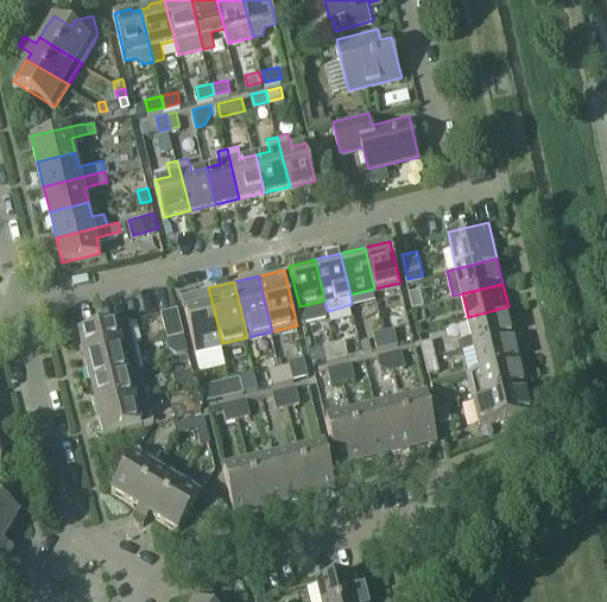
[(410,290),(413,305),(424,302),(421,286),(410,290)]
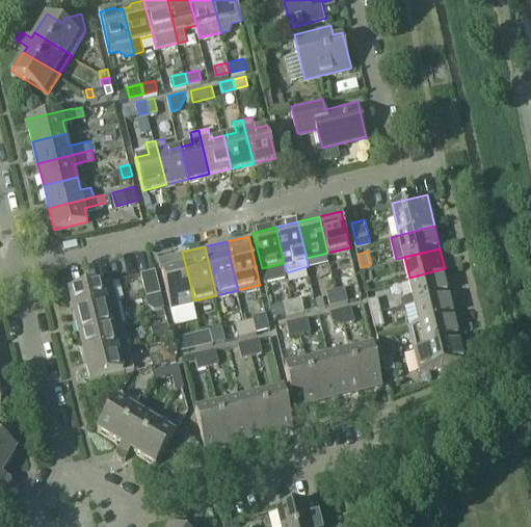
[(171,306),(194,300),(182,252),(159,258),(171,306)]
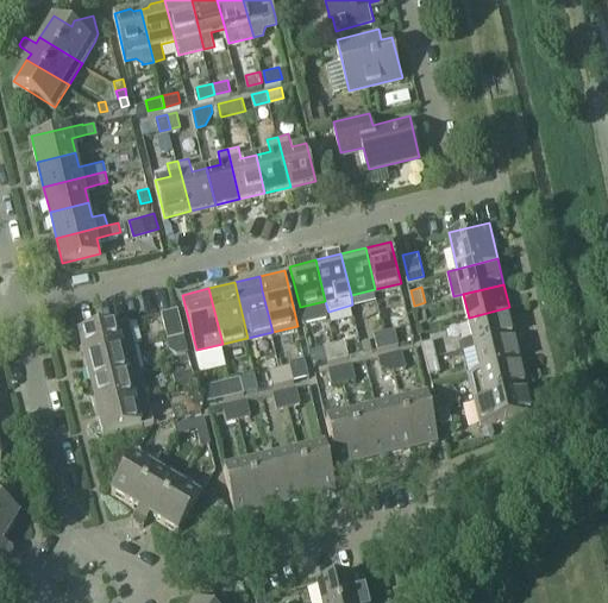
[(168,335),(183,331),(177,306),(162,309),(168,335)]
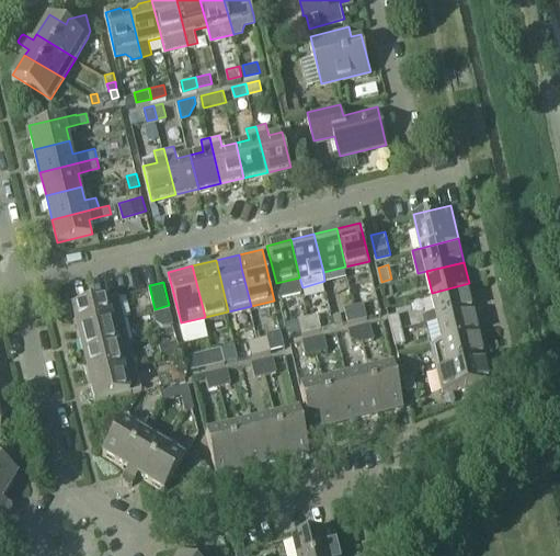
[(436,308),(427,310),(429,318),(475,307),(469,283),(432,293),(436,308)]
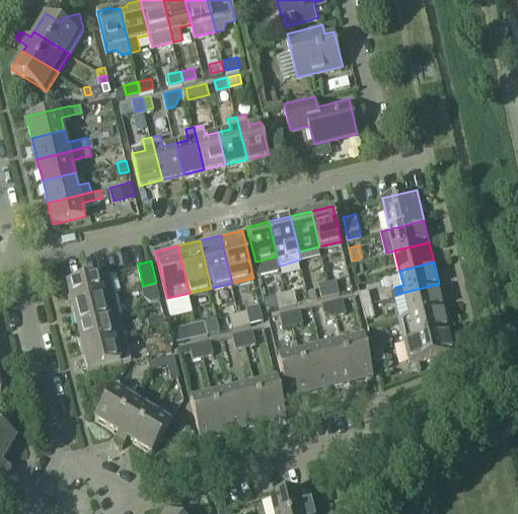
[(99,273),(67,281),(72,302),(116,292),(111,271),(99,274),(99,273)]
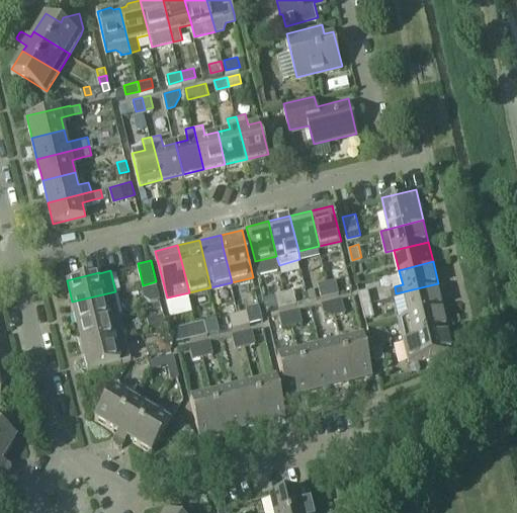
[(336,277),(327,279),(330,292),(339,290),(336,277)]
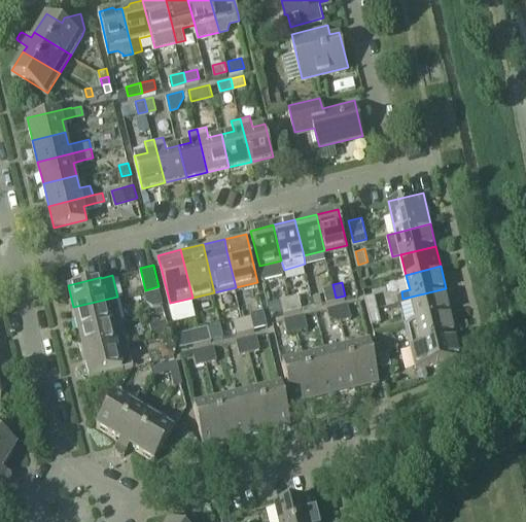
[(327,300),(336,298),(332,284),(324,286),(327,300)]
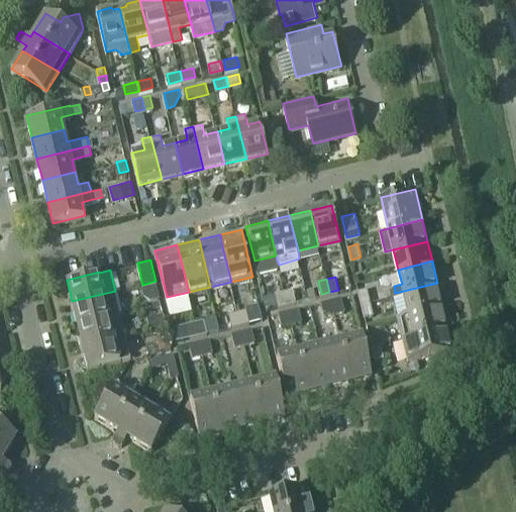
[(152,298),(160,296),(156,281),(142,285),(141,285),(144,295),(149,298),(152,298)]
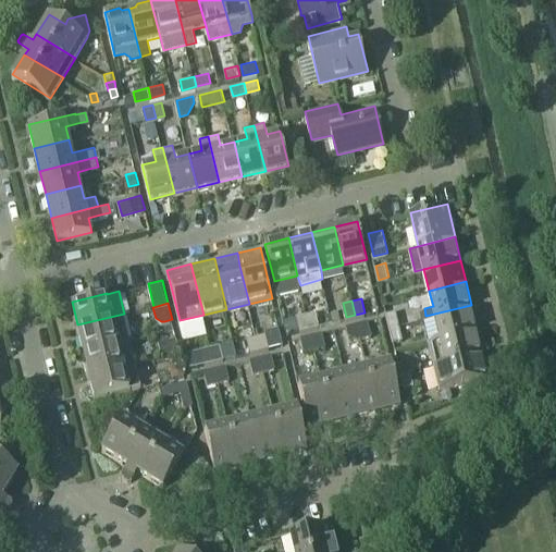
[(436,322),(440,336),(477,328),(471,305),(425,316),(427,317),(434,315),(436,322)]
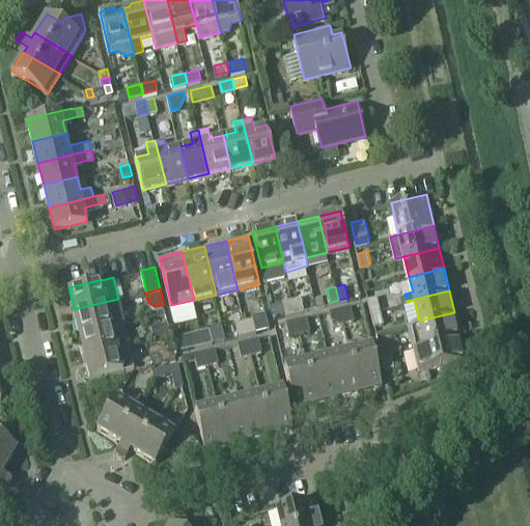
[(315,296),(317,305),(326,303),(324,294),(315,296)]
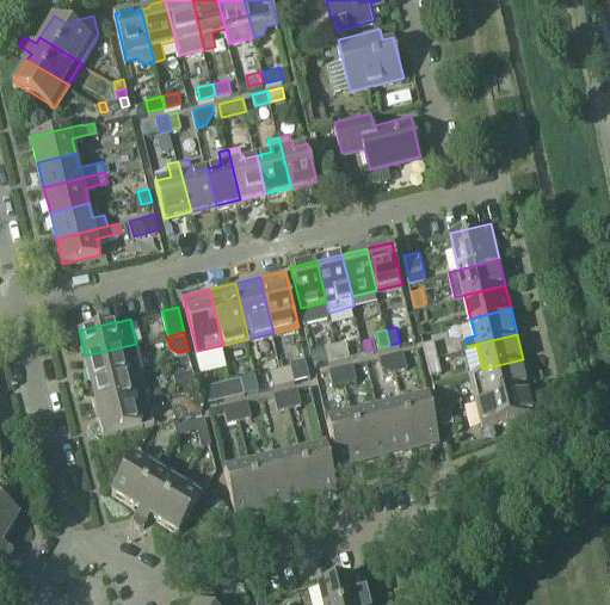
[(435,338),(424,340),(427,356),(438,353),(435,338)]
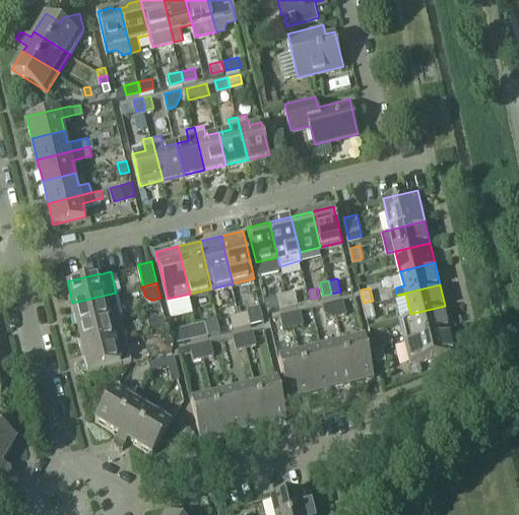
[(295,288),(285,291),(288,304),(298,302),(295,288)]
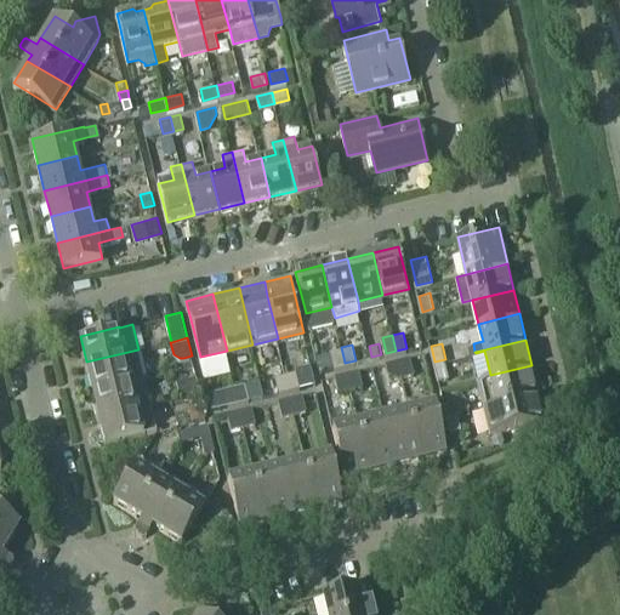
[(335,365),(345,363),(341,347),(331,349),(335,365)]
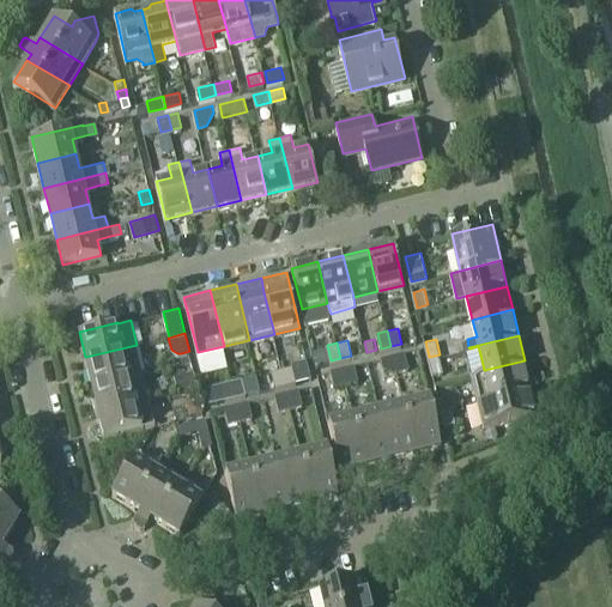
[(85,357),(91,383),(143,370),(137,345),(85,357)]
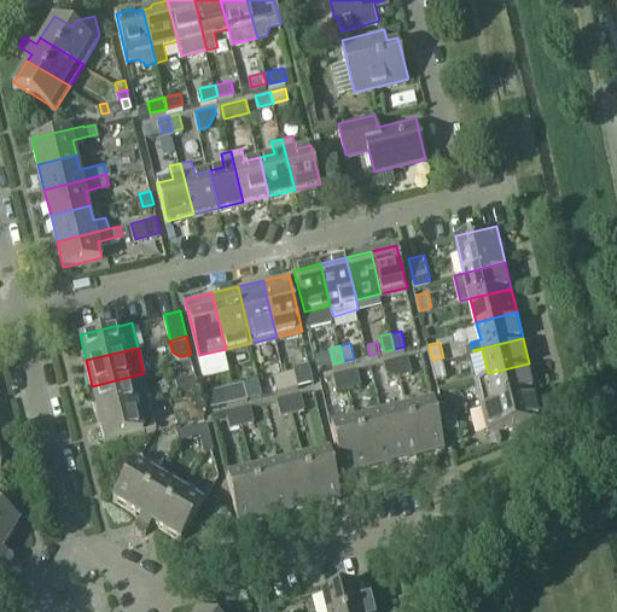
[(408,353),(396,356),(400,372),(412,369),(408,353)]
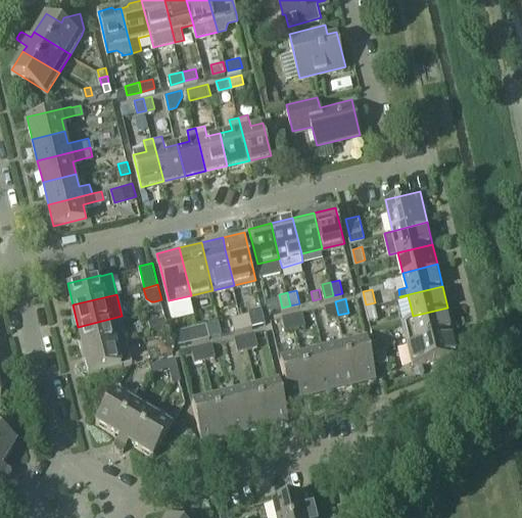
[(329,318),(338,315),(335,301),(325,303),(329,318)]
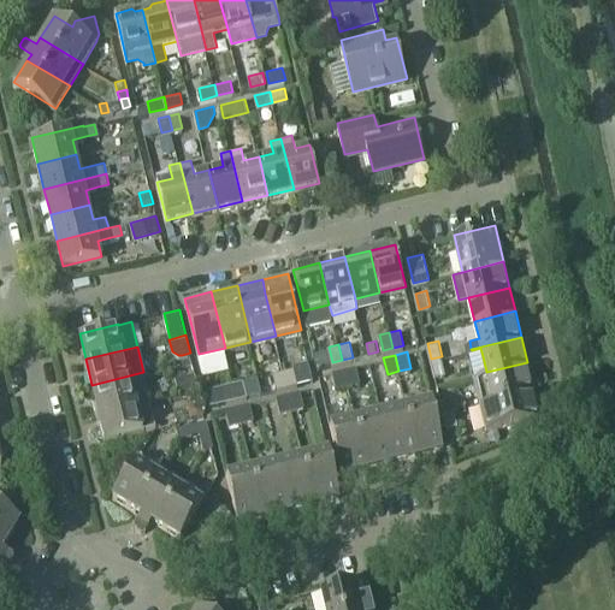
[(445,372),(442,356),(431,359),(435,374),(445,372)]
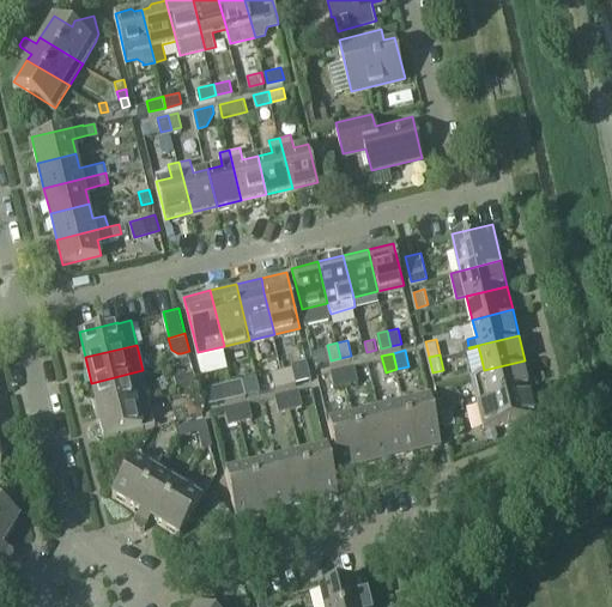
[(473,374),(479,398),(531,386),(525,360),(484,370),(473,374)]
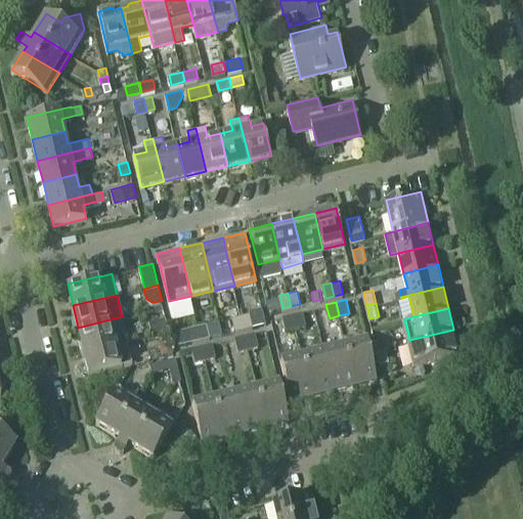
[(303,310),(293,312),(296,326),(306,323),(303,310)]
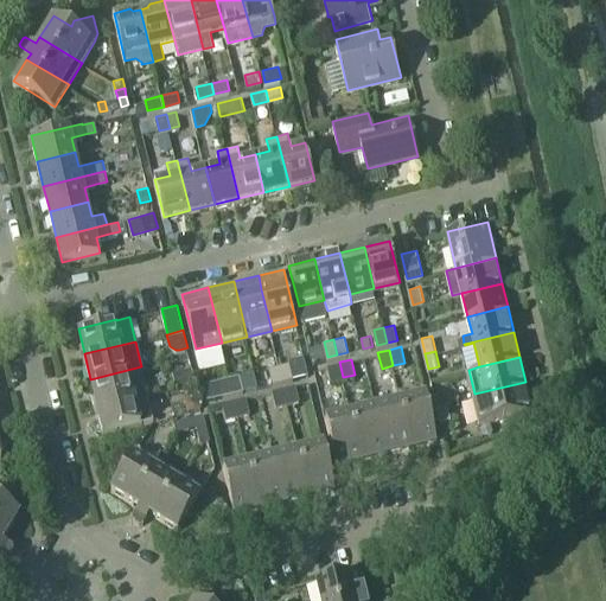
[(289,360),(279,364),(284,378),(293,376),(289,360)]
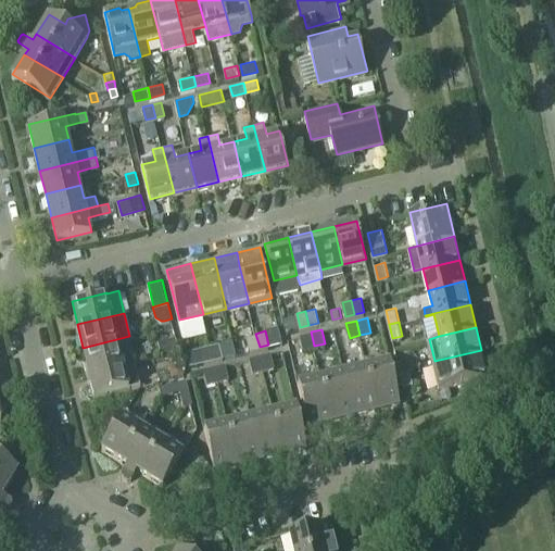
[(304,349),(314,346),(311,332),(300,335),(304,349)]
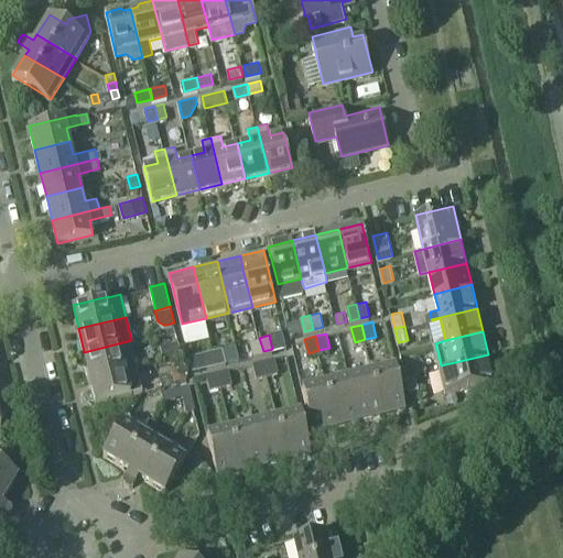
[(253,353),(263,351),(259,338),(250,340),(253,353)]
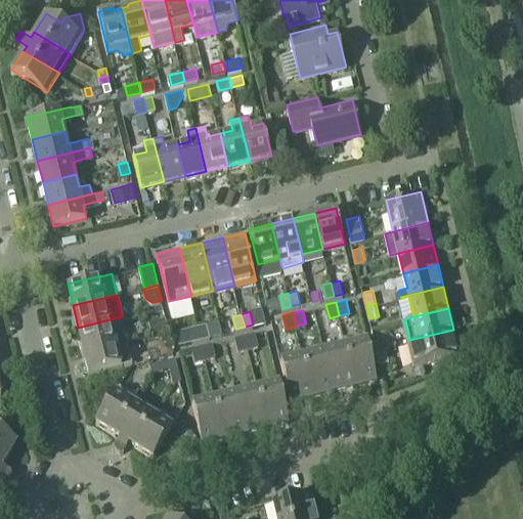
[(169,329),(166,315),(149,319),(153,333),(169,329)]
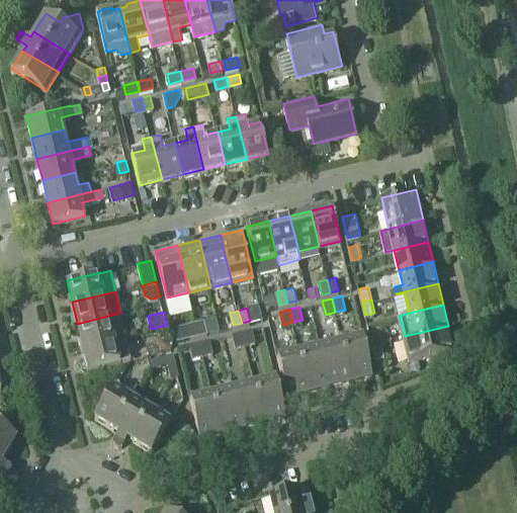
[(77,324),(83,345),(125,335),(120,313),(77,324)]
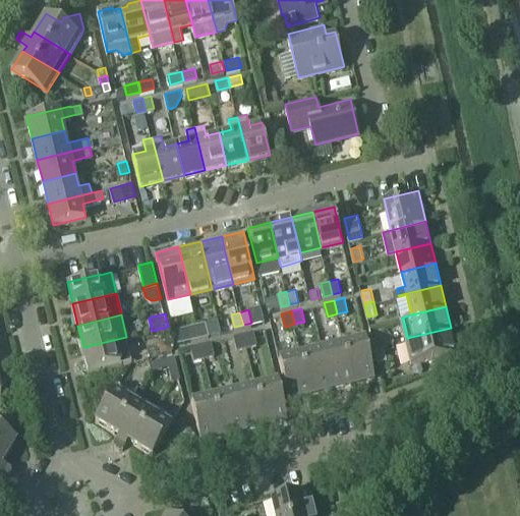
[(206,321),(196,323),(199,336),(209,334),(206,321)]
